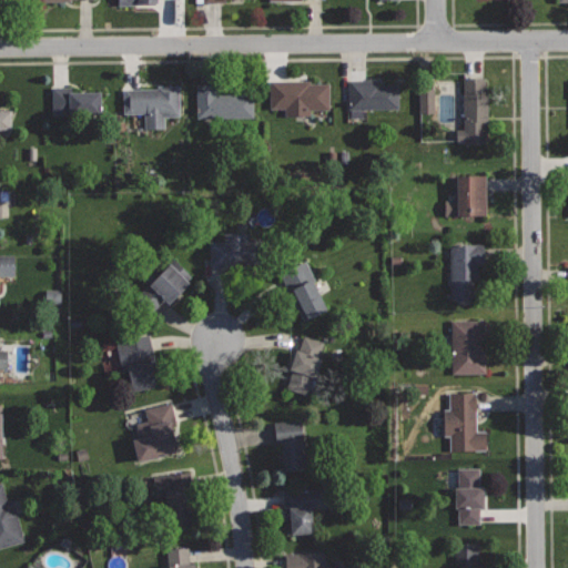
[(485,78),(464,78),(464,129),(456,129),(456,140),(465,140),(466,142),(486,142),(486,121),(488,121),(488,93),(485,93),(485,78)]
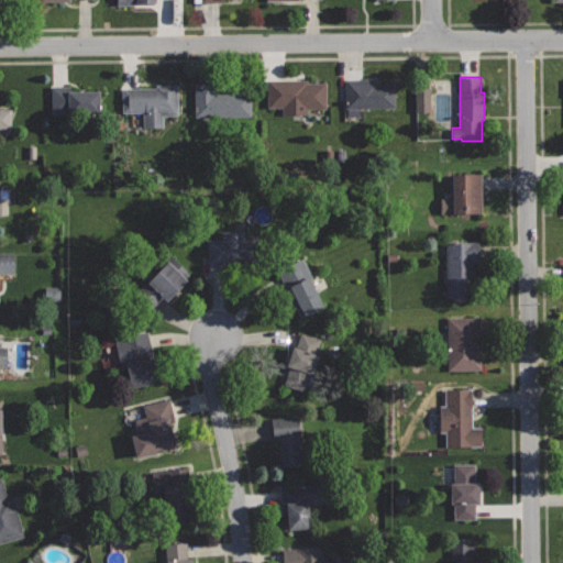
[(307,78),(268,79),(268,105),(283,105),(283,114),(307,113),(307,108),(326,107),(326,80),(307,80),(307,78)]
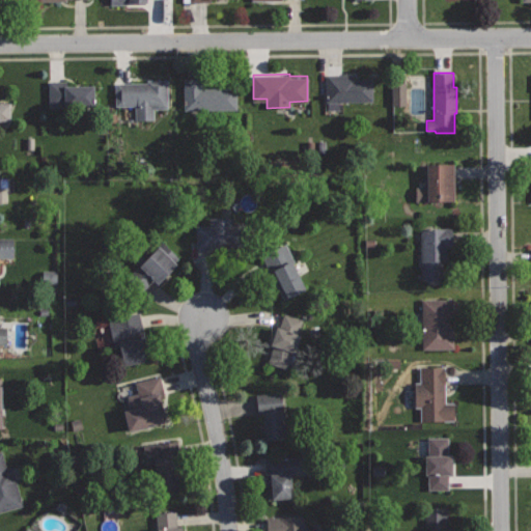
[(355,74),(327,74),(328,110),(341,110),(341,101),(373,101),(372,79),(356,79),(355,74)]
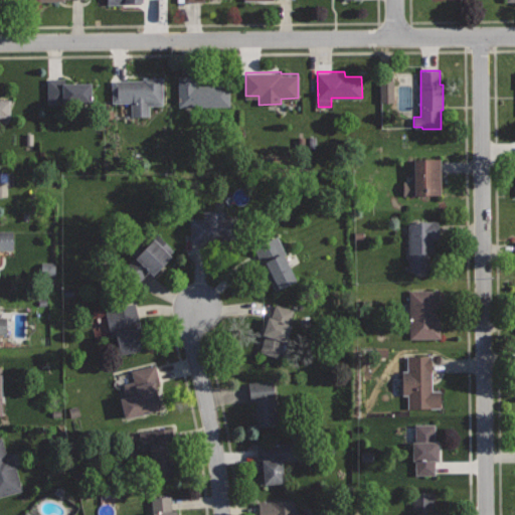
[(228,84),(196,84),(196,74),(178,75),(179,105),(228,104),(228,84)]
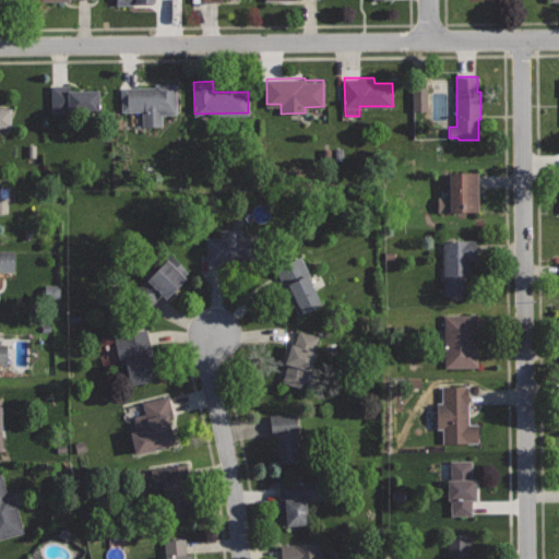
[(177,83),(155,83),(155,87),(121,87),(121,111),(142,111),(142,126),(159,125),(159,111),(177,111),(177,83)]
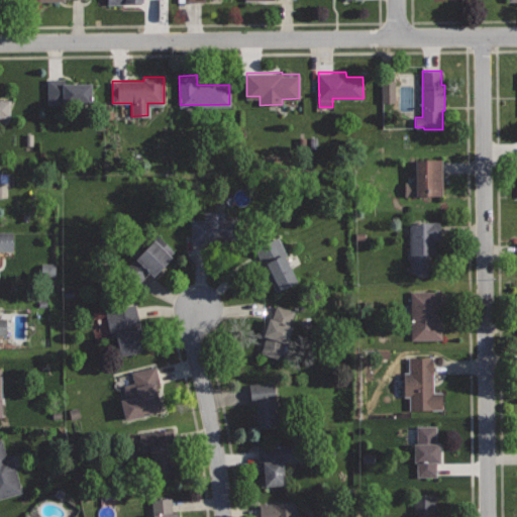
[(91,83),(68,83),(68,78),(46,78),(47,104),(92,102),(91,83)]
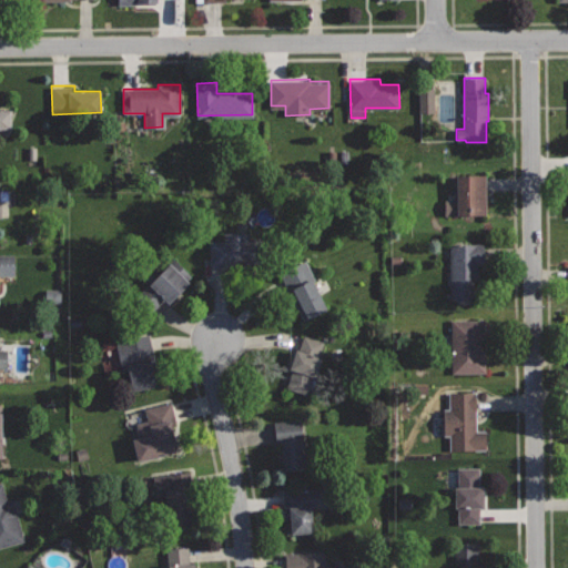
[(430,88),(416,88),(416,112),(432,112),(430,88)]
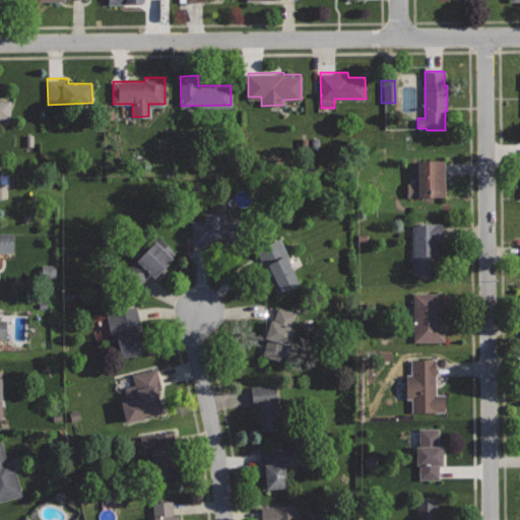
[(0,118),(10,118),(10,100),(0,100),(0,118)]
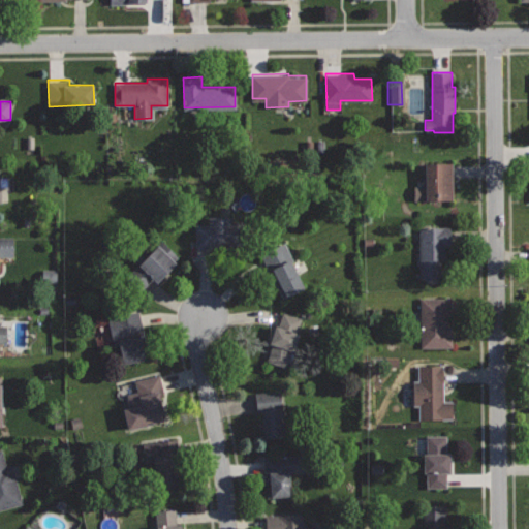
[(454,162),(423,162),(423,198),(454,198),(454,162)]
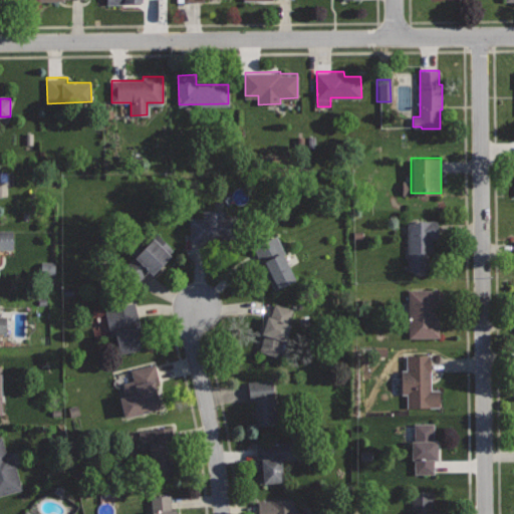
[(225,210),(203,210),(203,217),(190,217),(190,242),(243,241),(243,214),(226,214),(225,210)]
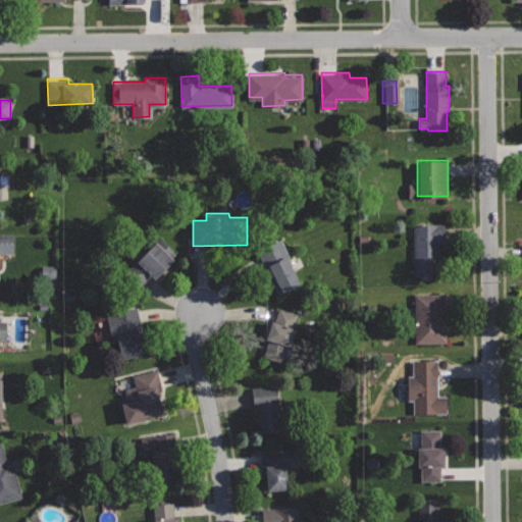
[(446,223),(415,224),(416,273),(435,273),(434,256),(439,256),(439,242),(446,242),(446,223)]
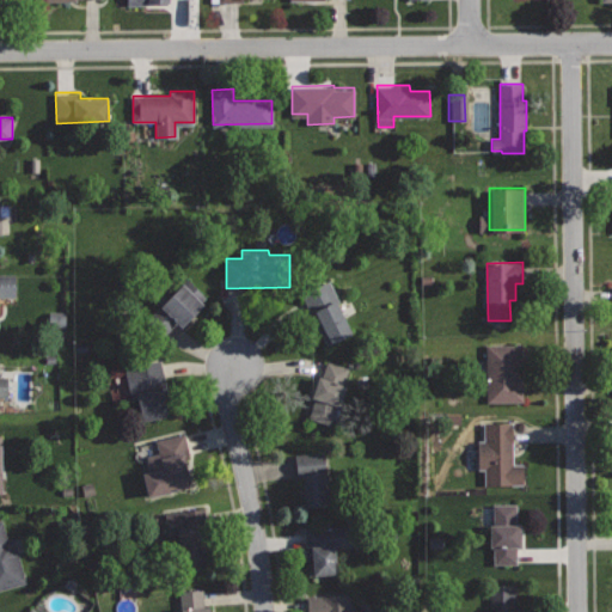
[(14,274),(0,274),(0,297),(16,297),(14,274)]
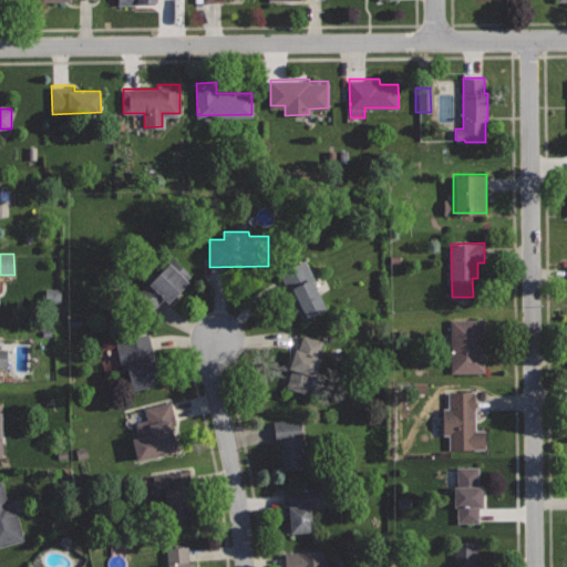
[(303,256),(277,268),(302,319),(325,308),(311,279),(315,278),(303,256)]
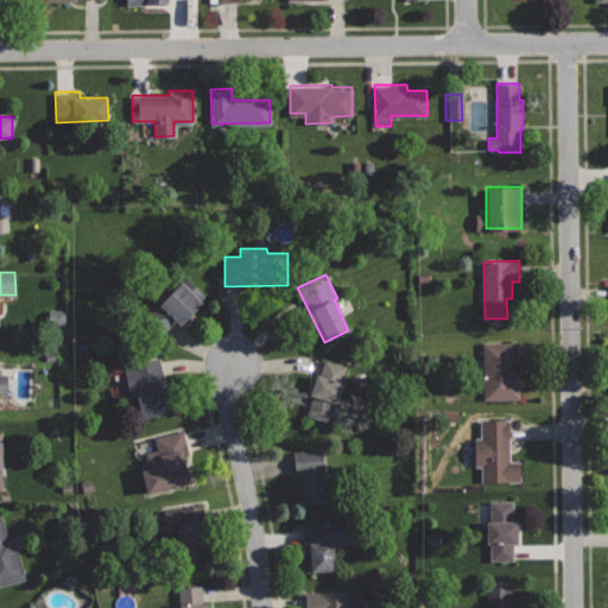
[(188,277),(165,299),(159,293),(140,315),(160,333),(175,318),(181,324),(208,296),(188,277)]
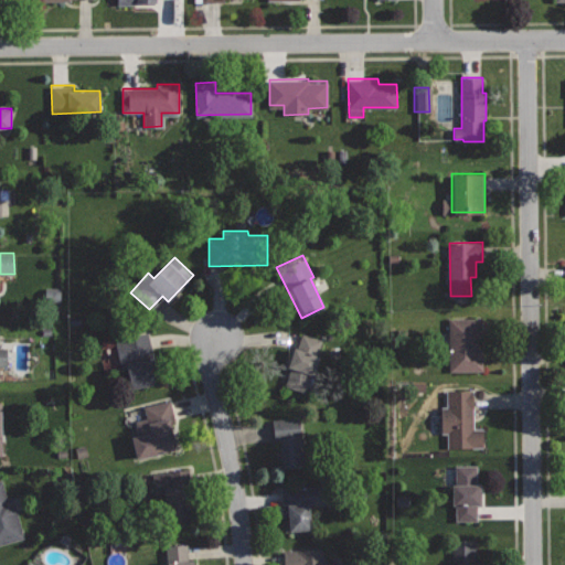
[(482,317),(448,318),(449,370),(483,370),(482,349),(479,349),(479,336),(482,336),(482,317)]
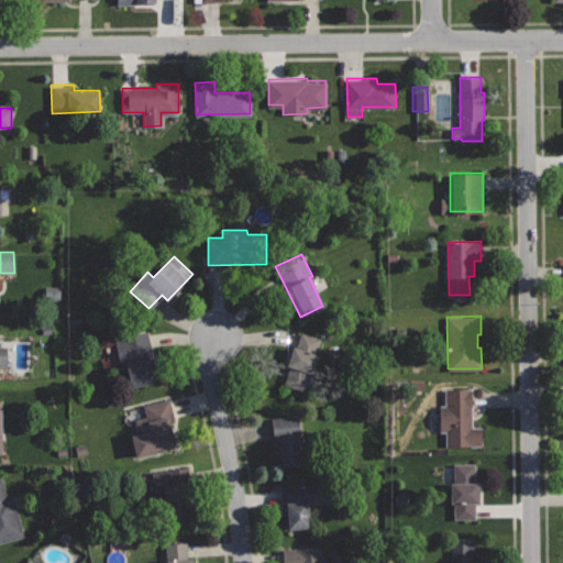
[(146,330),(113,338),(120,366),(125,364),(131,386),(158,379),(146,330)]
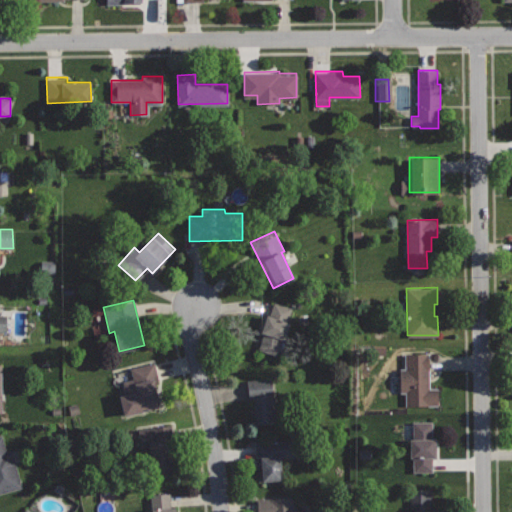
[(291,307),(277,355),(257,349),(262,333),(259,332),(265,312),(270,314),(274,302),(291,307)]
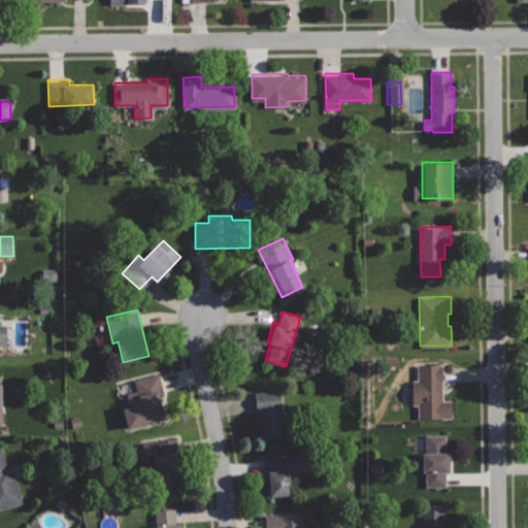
[(442,363),(418,363),(418,380),(413,381),(413,404),(418,404),(418,418),(452,418),(452,399),(442,399),(442,363)]
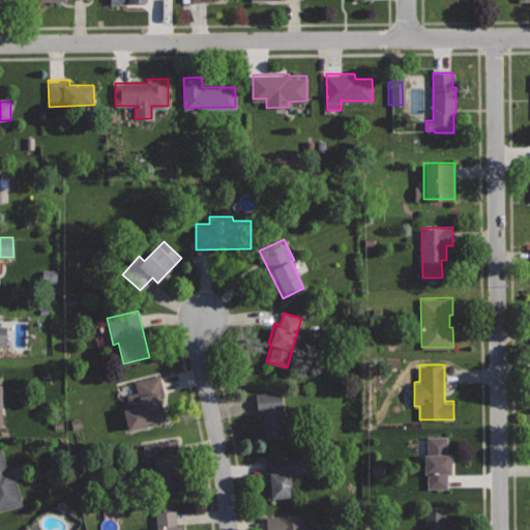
[(159,375),(136,381),(139,391),(126,394),(129,409),(124,410),(129,429),(165,420),(160,402),(166,400),(159,375)]
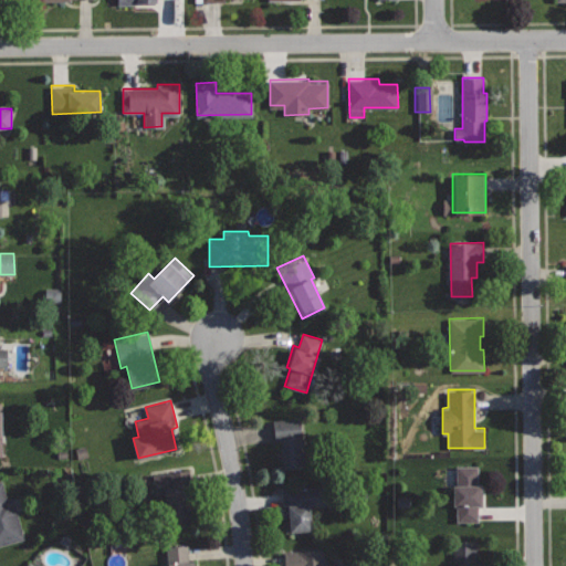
[(301,418),(270,422),(272,440),(280,439),(283,468),(305,465),(301,418)]
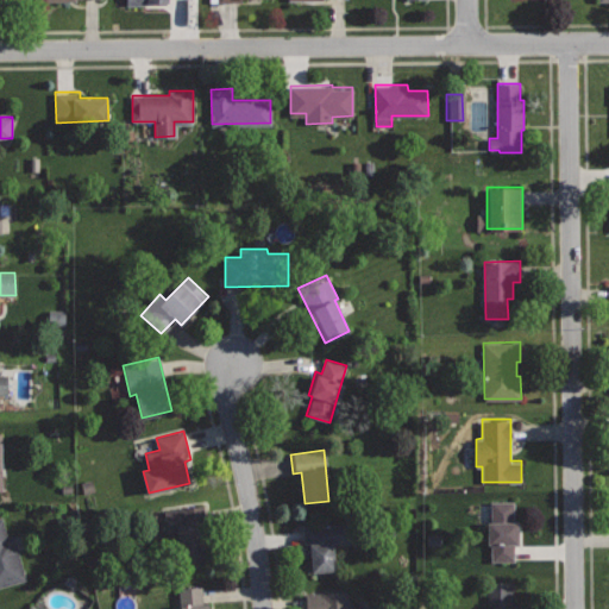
[(513,502),(491,502),(491,522),(488,522),(488,544),(493,544),(493,559),(513,559),(513,502)]
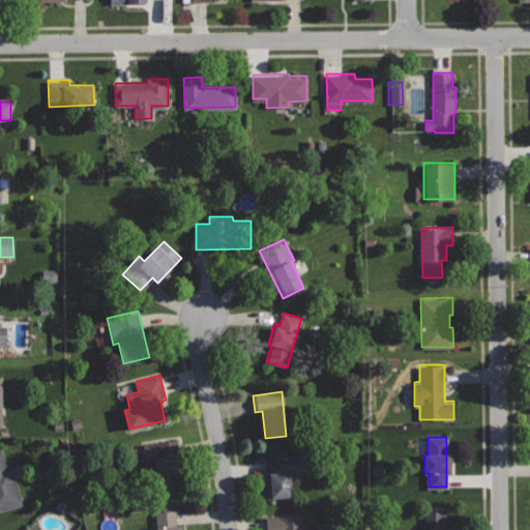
[(179,438),(141,443),(144,466),(154,465),(157,491),(180,488),(176,462),(182,461),(179,438)]
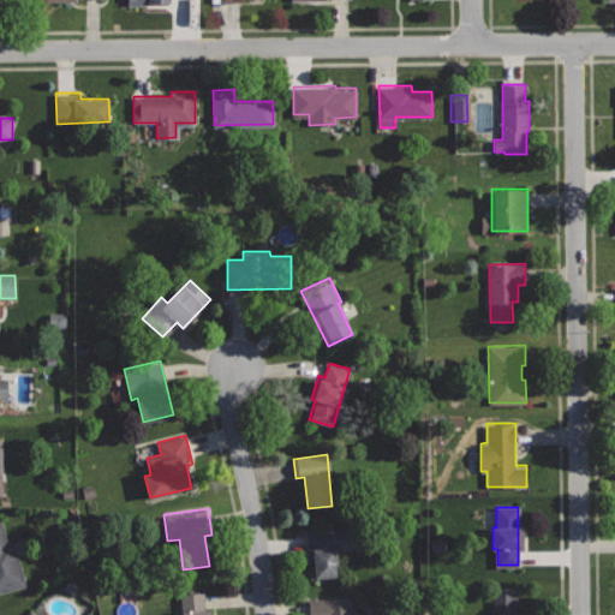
[(3,521),(0,521),(0,591),(27,585),(15,539),(9,542),(3,521)]
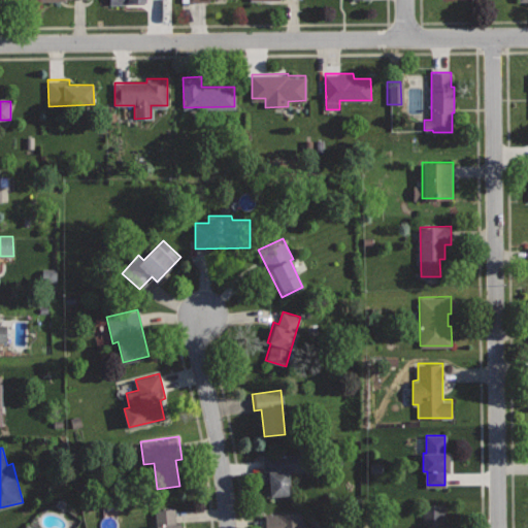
[(303,453),(263,456),(265,483),(269,482),(270,495),(291,493),(289,471),(304,470),(303,453)]
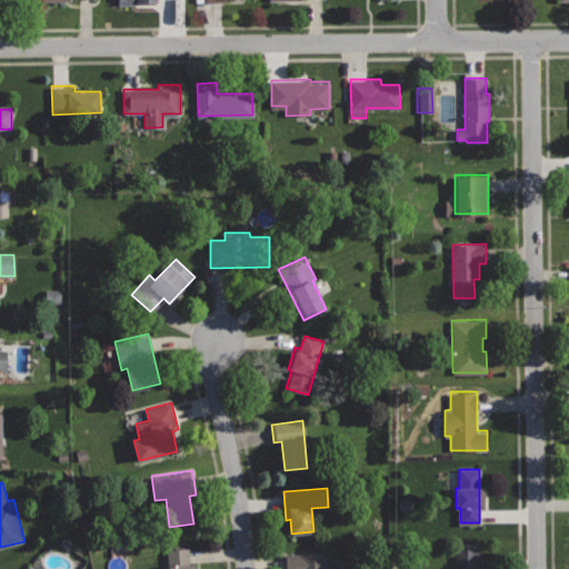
[(480,543),(455,543),(455,568),(483,568),(483,563),(480,563),(480,543)]
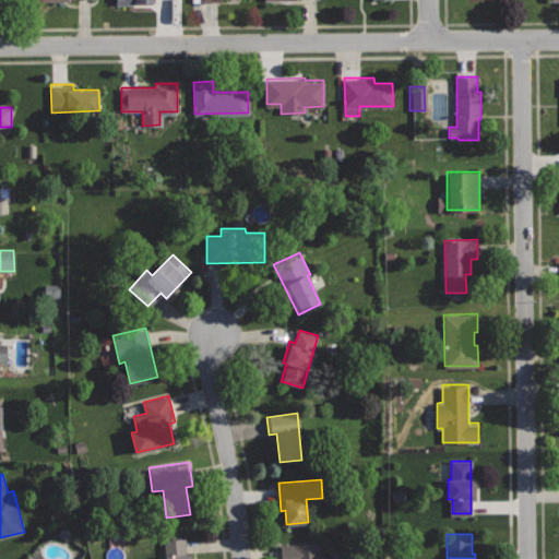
[(186,537),(165,539),(166,558),(191,558),(191,552),(187,552),(186,537)]
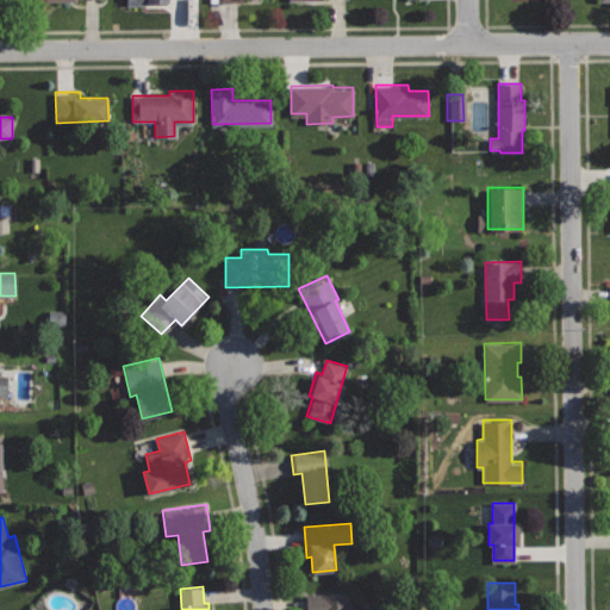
[(354,609),(354,590),(303,593),(303,609),(354,609)]
